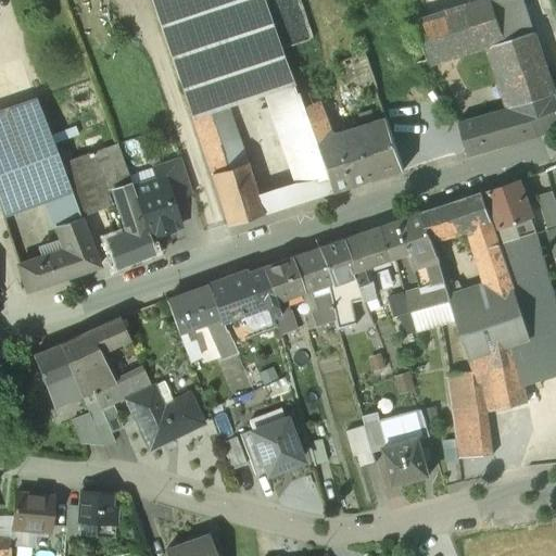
[(227,106),(237,103),(253,98),(273,91),(292,85),(291,83),(263,0),(153,0),(193,117),(227,106)]
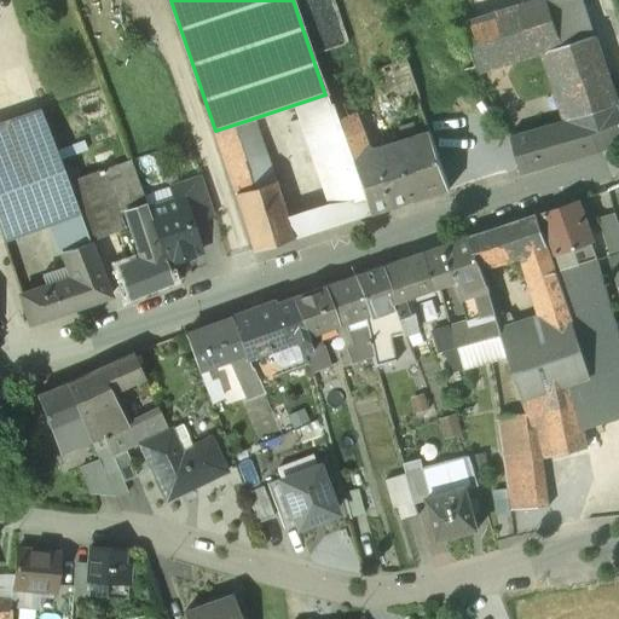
[(548,0),(542,0),(464,25),(478,65),(545,44),(561,39),(548,0)]
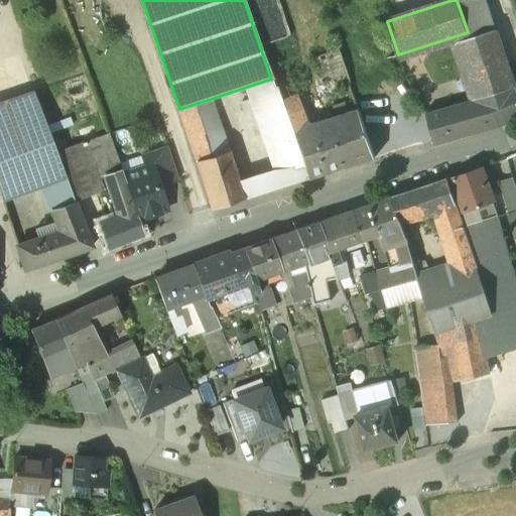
[(485,0),(457,0),(468,32),(455,36),(457,41),(495,29),(485,0)]
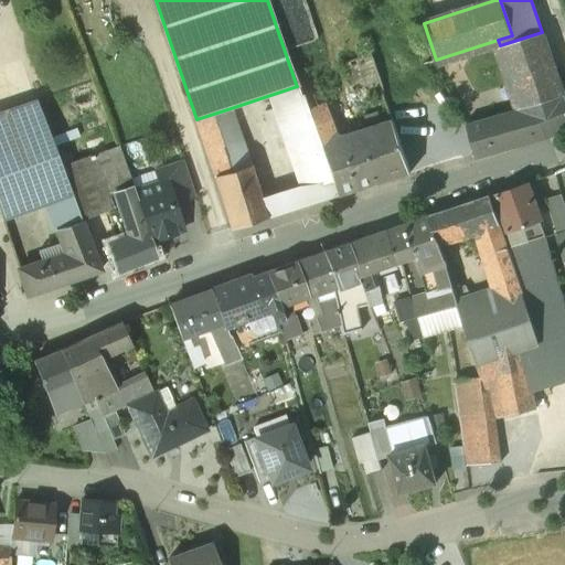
[(542,32),(500,45),(520,109),(563,96),(542,32)]
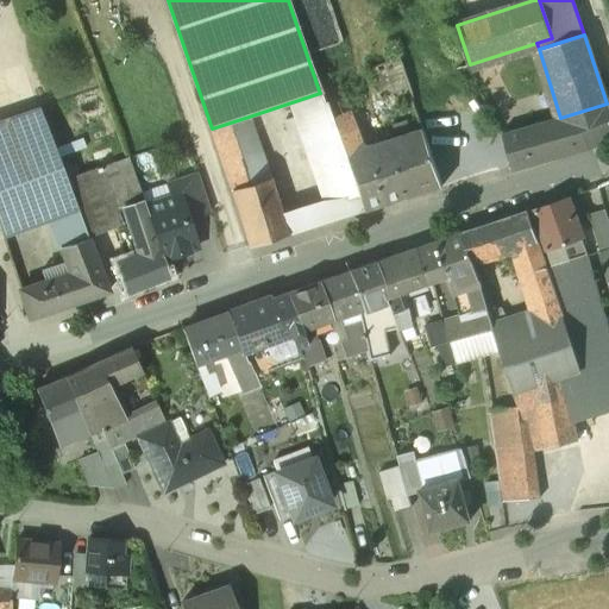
[(382,101),(410,94),(401,58),(372,66),(382,101)]
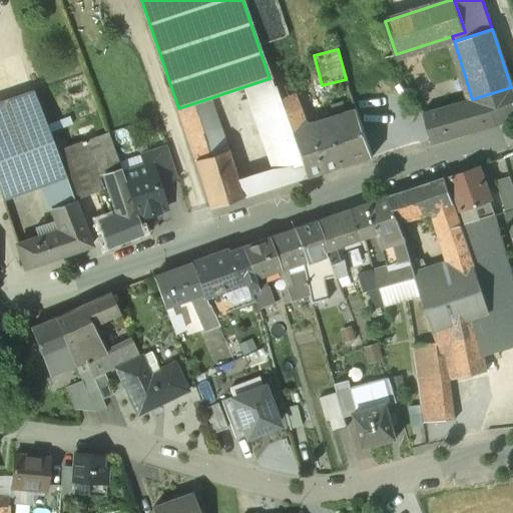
[(307,126),(305,122),(303,123),(293,93),(306,88),(297,64),(283,70),(283,71),(269,76),(270,78),(280,106),(281,106),(287,121),(307,177),(323,172),(307,126)]
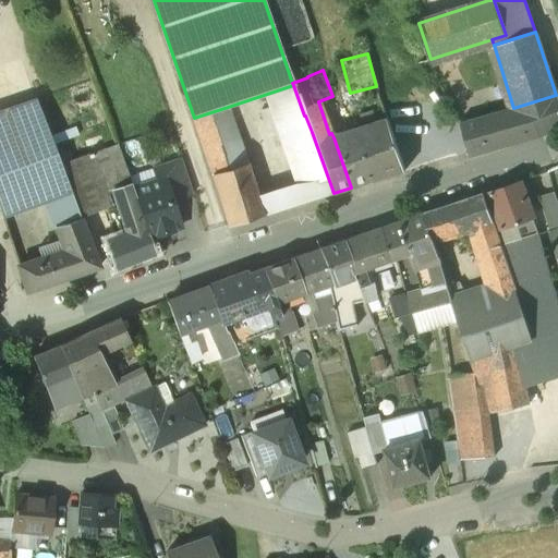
[(293,85),(274,92),(289,140),(312,132),(305,116),(304,116),(293,85)]
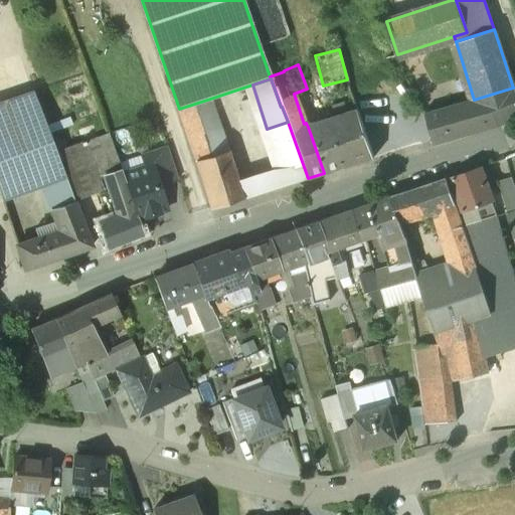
[(474,100),(426,115),(434,142),(498,124),(514,116),(514,93),(513,88),(474,100)]
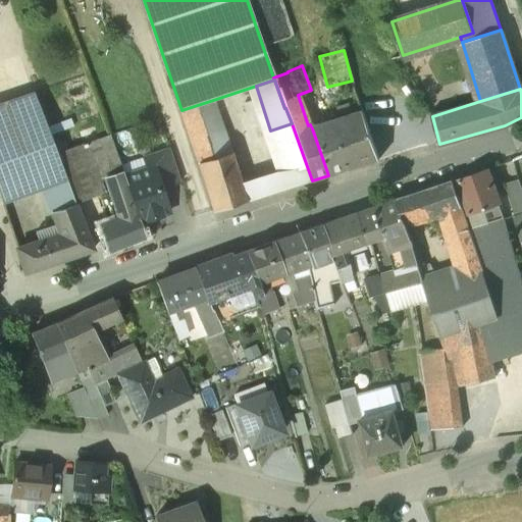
[(56,153),(33,94),(0,103),(0,197),(0,198),(43,184),(53,212),(77,206),(76,202),(67,179),(66,180),(56,153)]
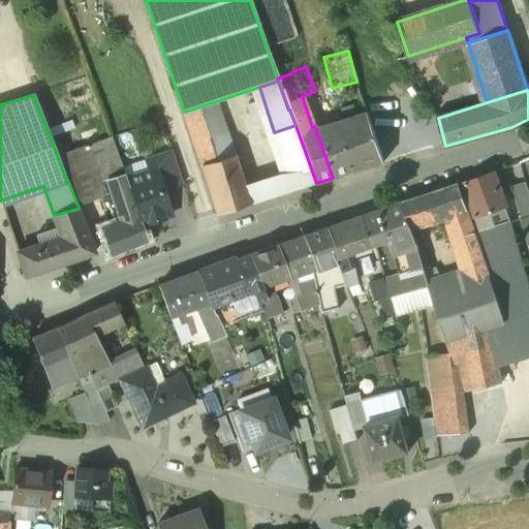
[(216,101),(184,112),(193,143),(225,132),(216,101)]
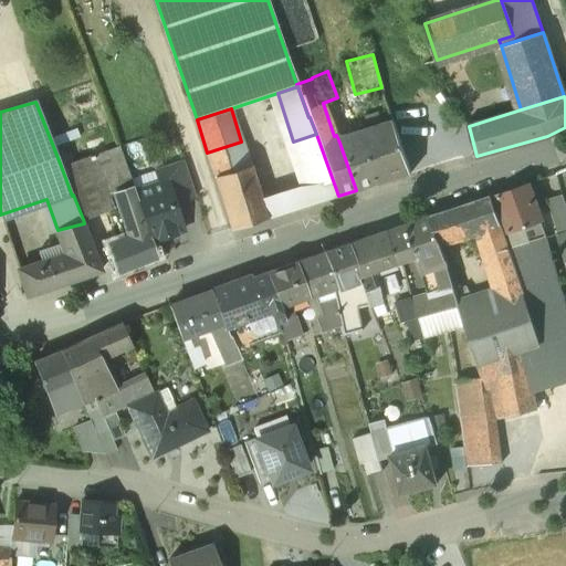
[(392,122),(355,134),(371,185),(371,186),(410,174),(392,122)]
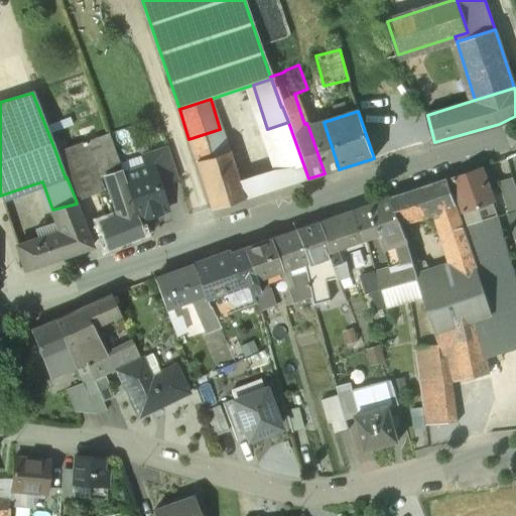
[(288,122),(267,129),(281,169),(264,175),(269,190),(308,178),(288,122)]
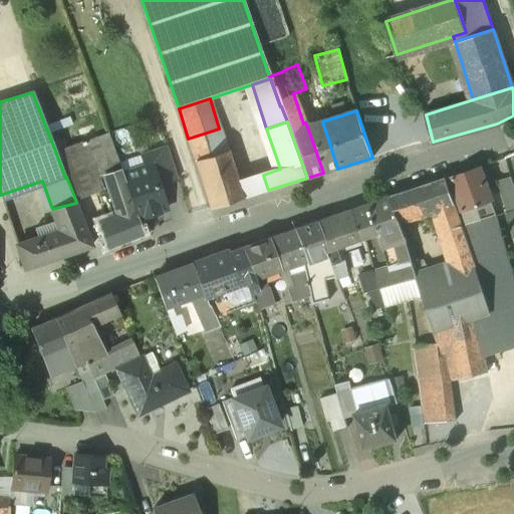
[(322,121),(307,126),(323,173),(337,168),(322,121)]
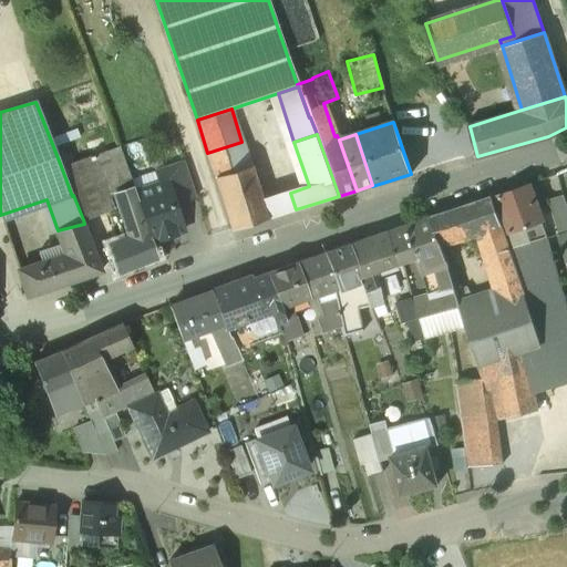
[(105,152),(101,138),(84,144),(89,157),(61,166),(72,196),(73,195),(83,219),(120,208),(123,218),(141,212),(134,192),(133,187),(119,147),(105,152)]
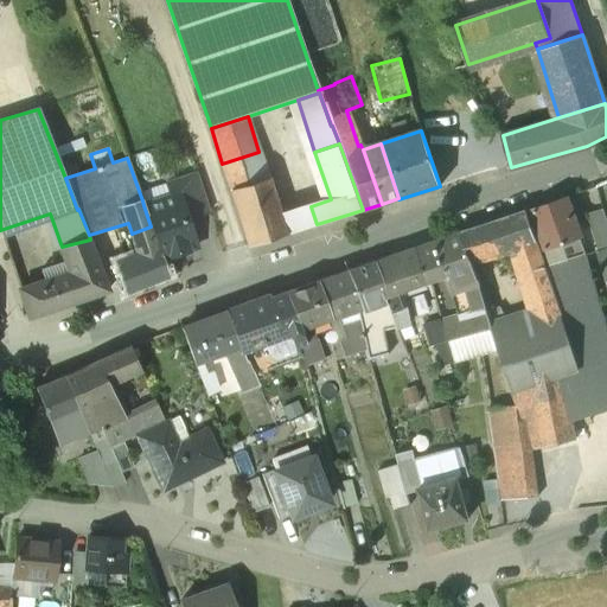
[(259,152),(222,164),(236,208),(273,195),(259,152)]
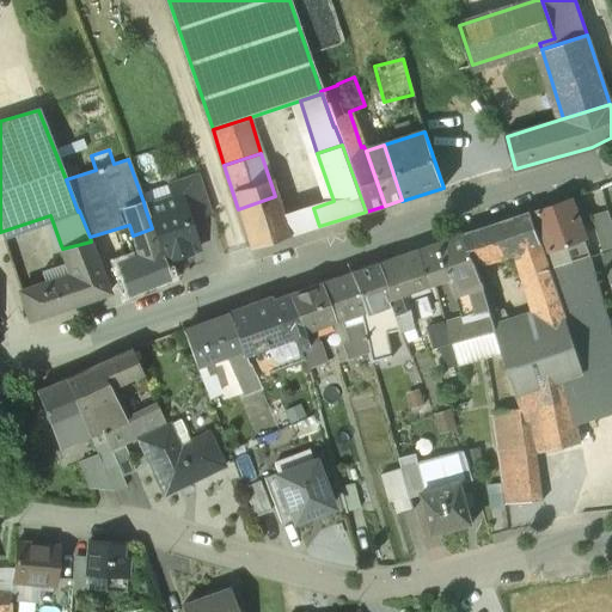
[(197,173),(166,184),(171,199),(178,196),(188,222),(210,214),(197,173)]
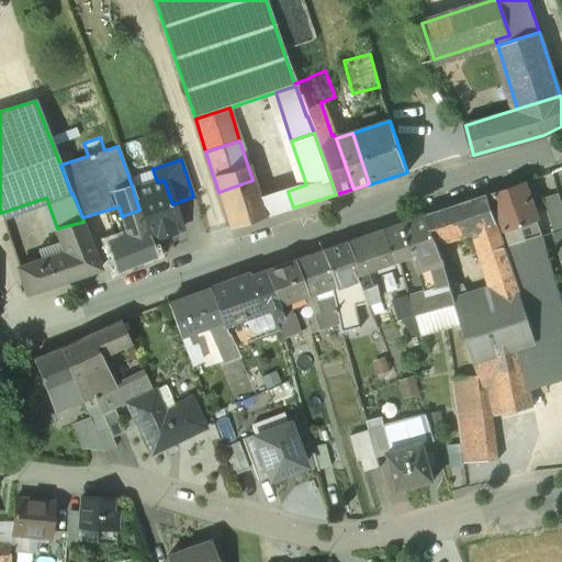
[(172,204),(164,180),(157,182),(133,190),(139,210),(149,240),(181,229),(172,204)]
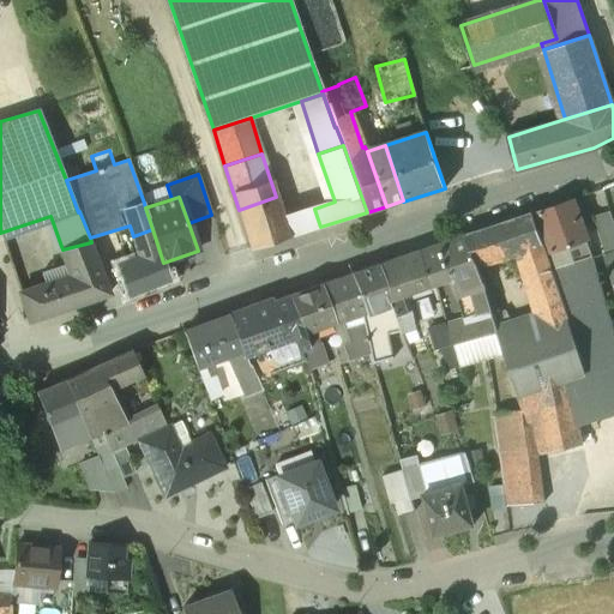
[(276,197),(239,210),(252,250),(320,227),(314,209),(283,218),(276,197)]
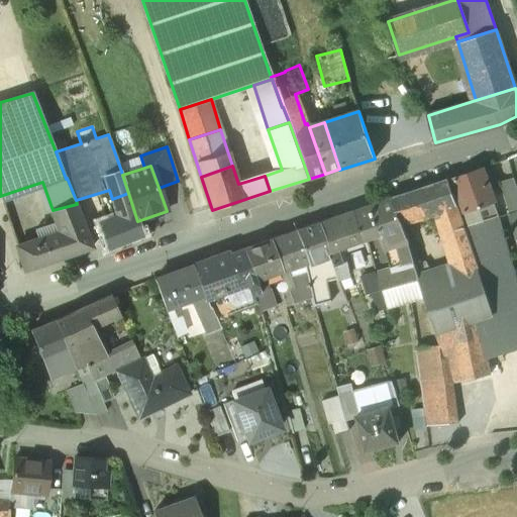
[(483,168),(453,178),(469,226),(500,217),(483,168)]
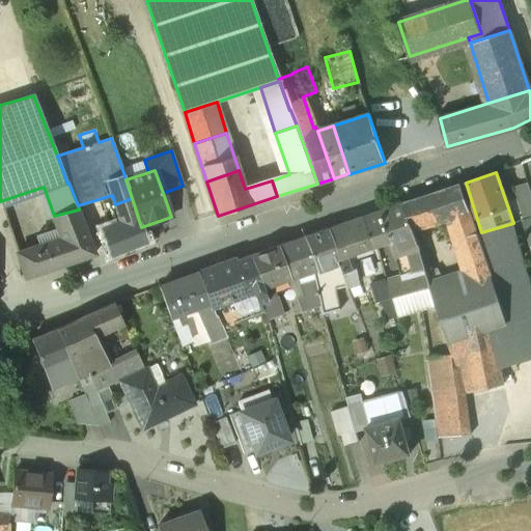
[(460,184),(403,202),(404,205),(412,228),(448,216),(469,210),(460,184)]
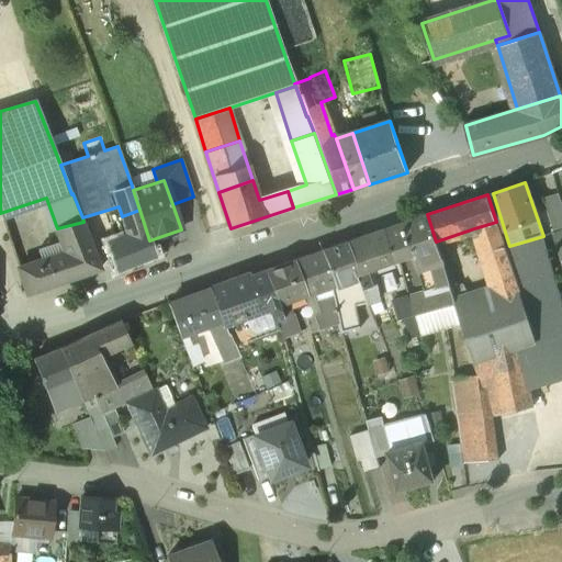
[(139,210),(122,216),(130,242),(110,250),(115,270),(154,254),(149,240),(139,210)]
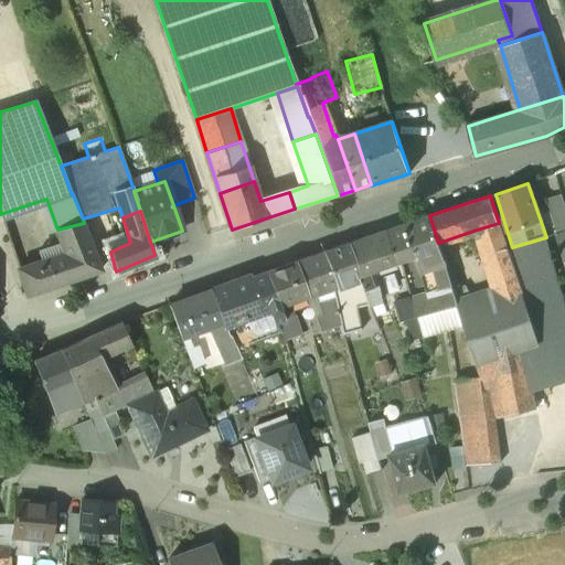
[(430,219),(391,231),(402,263),(416,257),(423,275),(437,269),(441,281),(437,283),(446,308),(440,309),(417,317),(423,338),(465,326),(455,294),(438,243),(430,219)]
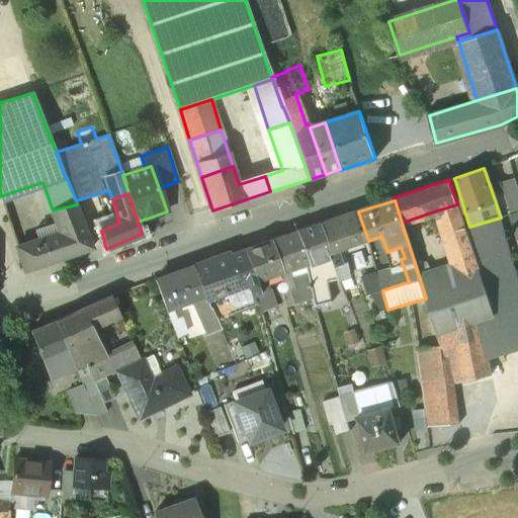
[(517,203),(506,208),(510,220),(517,216),(517,203)]
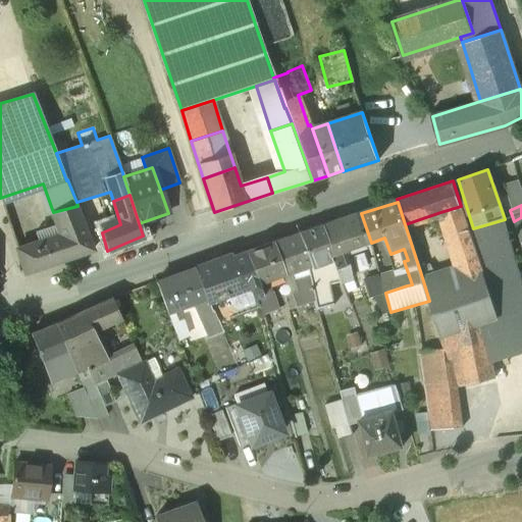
[(77,206),(53,212),(56,224),(60,235),(68,259),(69,259),(95,250),(77,206)]
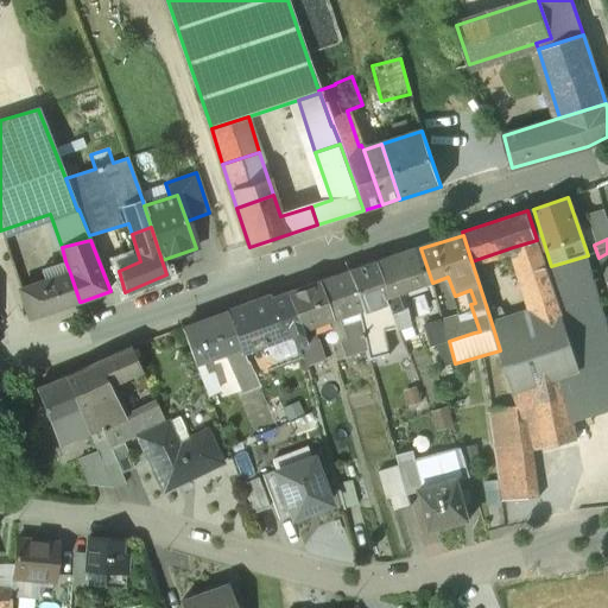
[(540,325),(512,335),(508,323),(501,310),(489,316),(500,350),(510,381),(517,407),(520,424),(537,419),(544,449),(575,441),(571,423),(607,413),(607,330),(588,255),(551,266),(546,267),(537,240),(513,247),(540,325)]
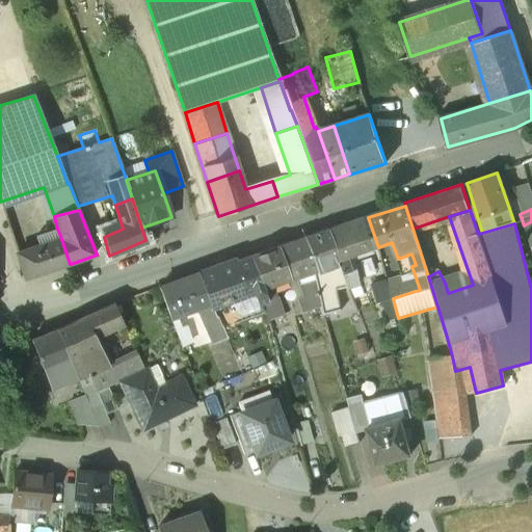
[(368,217),(328,231),(340,264),(349,287),(349,288),(358,285),(350,257),(378,247),(368,217)]
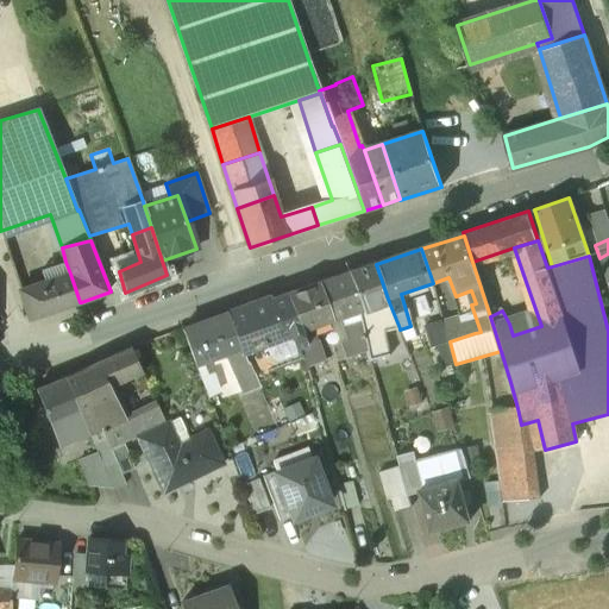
[(66,262),(16,278),(19,290),(70,274),(66,262)]
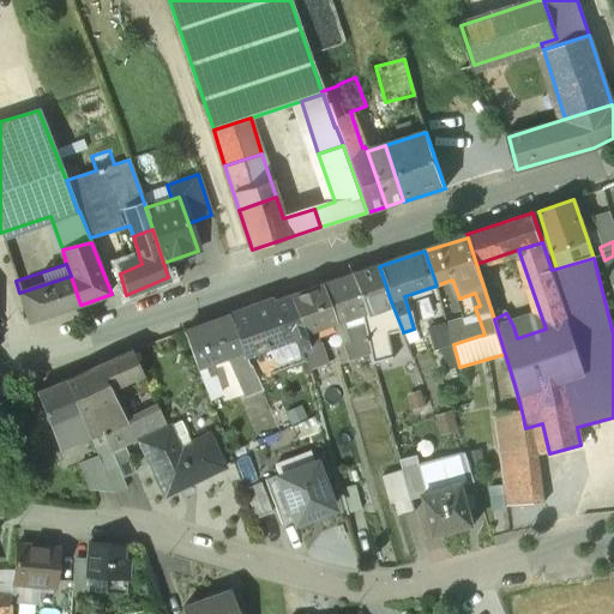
[(379,266),(350,275),(363,315),(360,317),(365,338),(378,336),(372,312),(392,305),(379,266)]
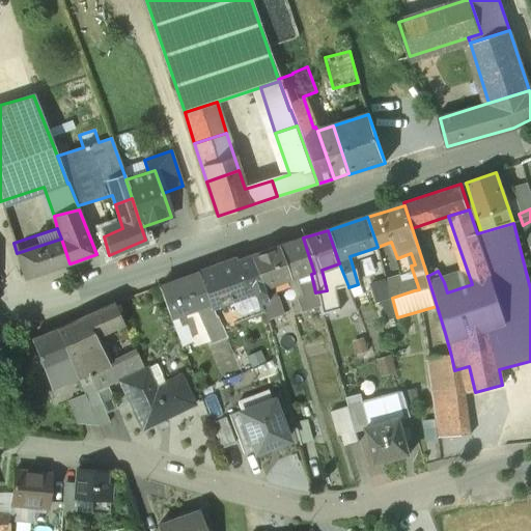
[(314,273),(303,238),(279,246),(290,280),(298,278),(304,298),(300,299),(304,312),(319,307),(315,292),(311,274),(314,273)]
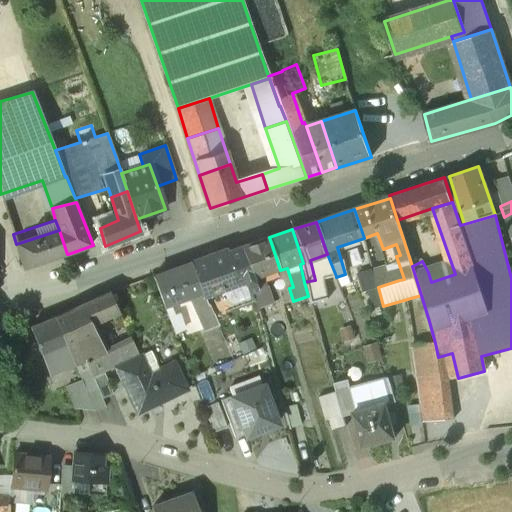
[(59,230),(16,244),(24,269),(67,254),(59,230)]
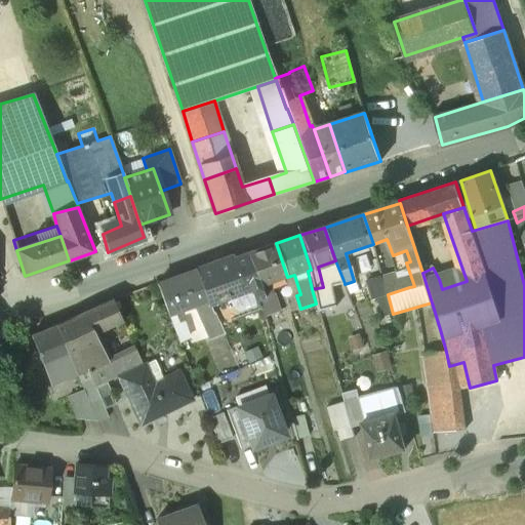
[(276,243),(248,252),(248,254),(258,286),(266,284),(285,278),(287,277),(276,243)]
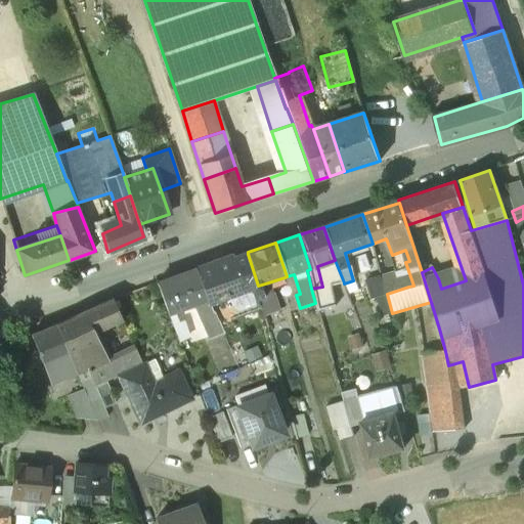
[(231,257),(194,270),(209,300),(221,328),(228,324),(226,318),(260,306),(258,299),(256,289),(258,289),(258,286),(248,254),(232,259),(231,257)]
